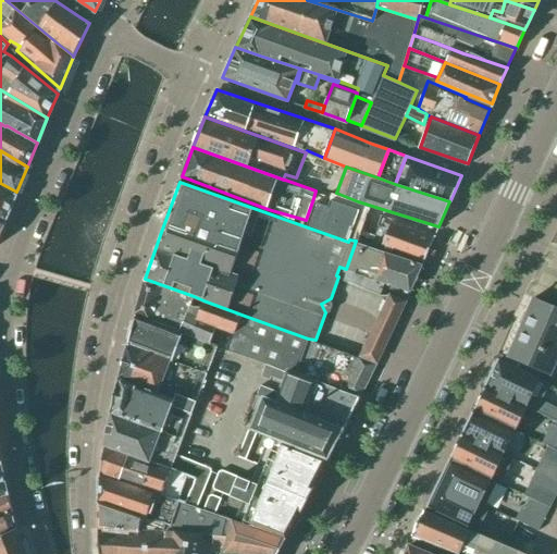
[(0,217),(5,221),(16,192),(0,183),(0,217)]
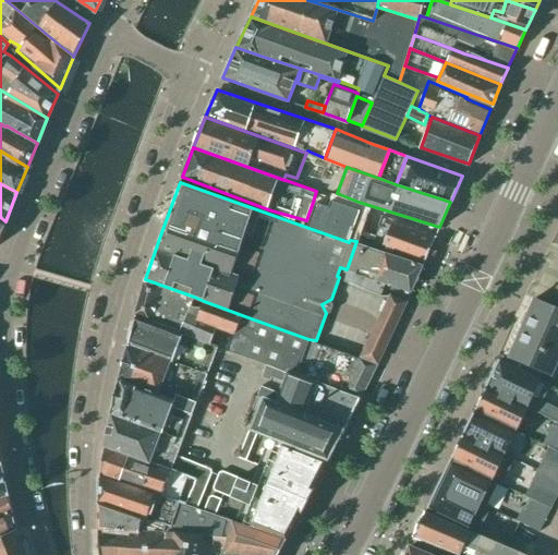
[(306,220),(305,226),(347,240),(358,207),(329,197),(327,203),(314,198),(306,220)]
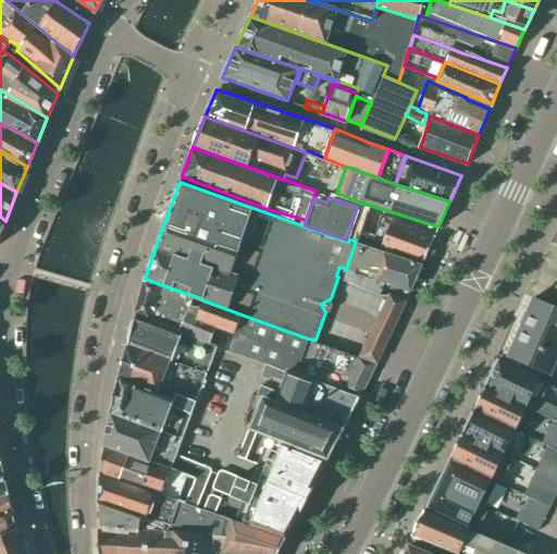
[(375,228),(369,246),(422,263),(435,235),(391,220),(386,232),(375,228)]
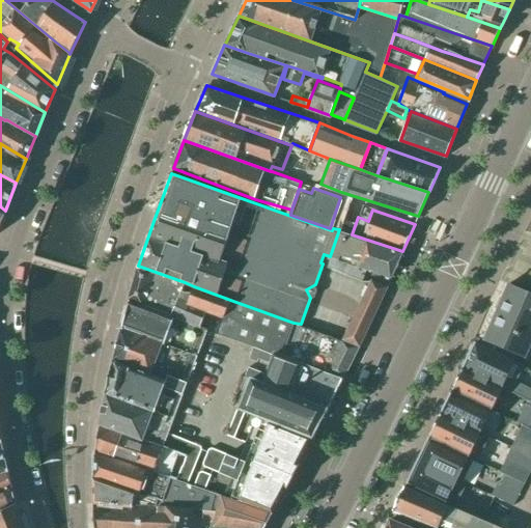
[(339,229),(330,256),(391,277),(402,251),(352,234),(339,229)]
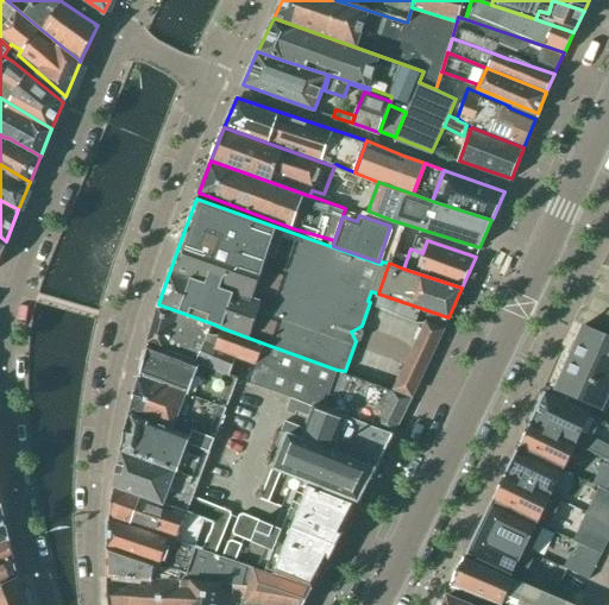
[(212,323),(158,304),(148,342),(148,345),(238,377),(238,378),(250,382),(264,344),(223,328),(220,334),(208,334),(212,323)]
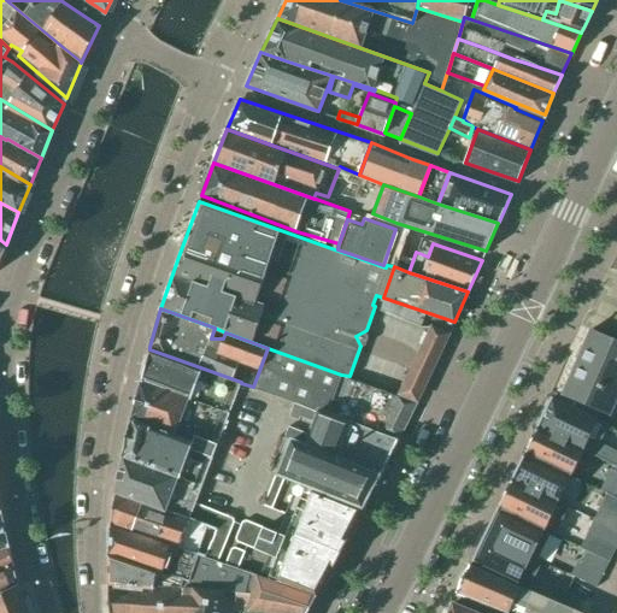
[(616,339),(592,328),(563,394),(552,389),(548,396),(603,418),(605,412),(611,414),(616,400),(616,339)]
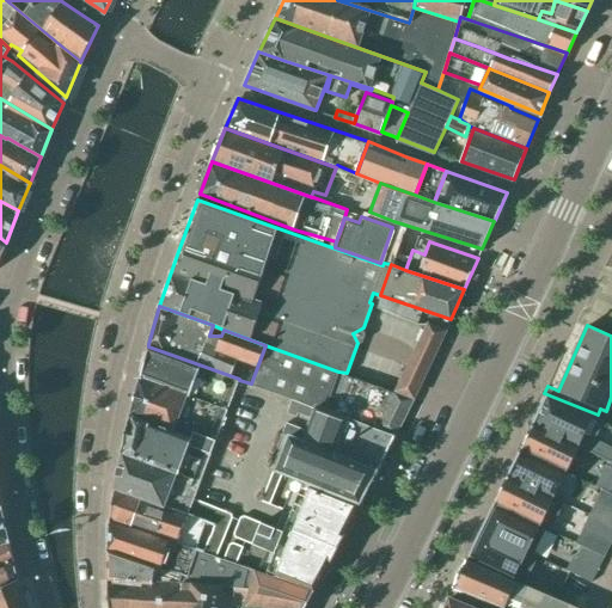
[(395,435),(412,398),(347,373),(338,372),(265,345),(251,384),(316,406),(317,406),(326,409),(395,435)]
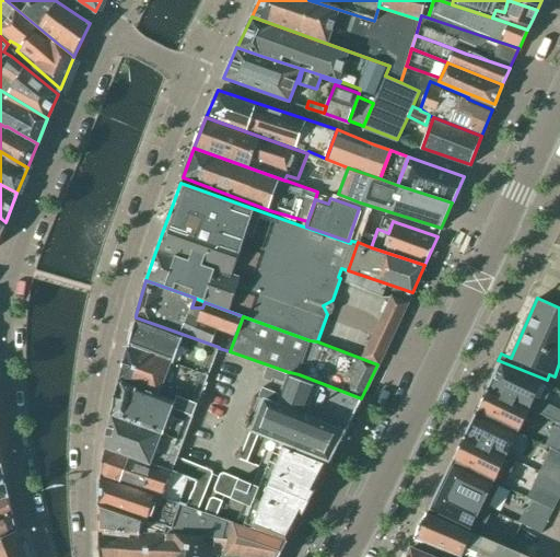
[(177,455),(219,348),(219,347),(136,317),(119,380),(112,414),(105,445),(150,463),(173,470),(173,467),(197,477),(195,484),(193,490),(191,490),(186,505),(198,509),(212,473),(211,470),(177,455)]
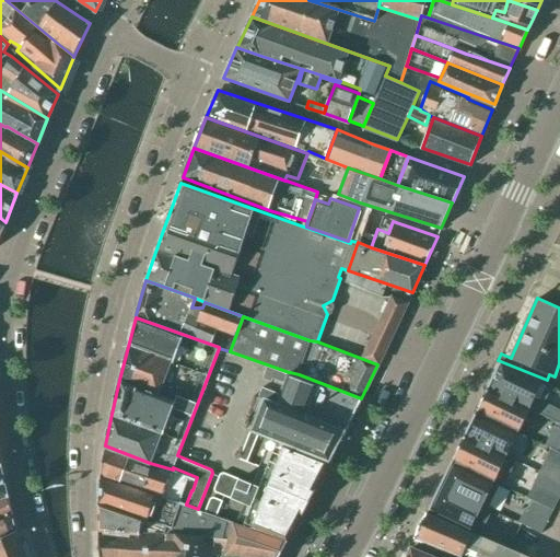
[(487,387),(529,407),(541,382),(500,361),(487,387)]
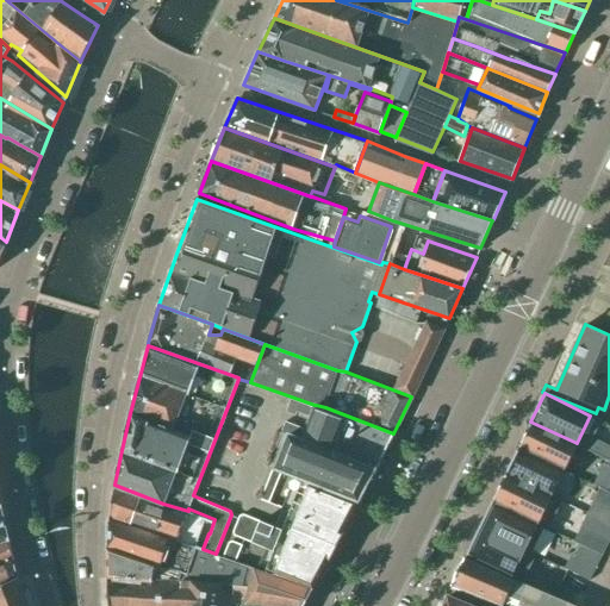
[(393,433),(325,407),(316,405),(315,405),(302,438),(281,430),(275,445),(277,445),(282,448),(275,468),(359,500),(375,468),(393,433)]
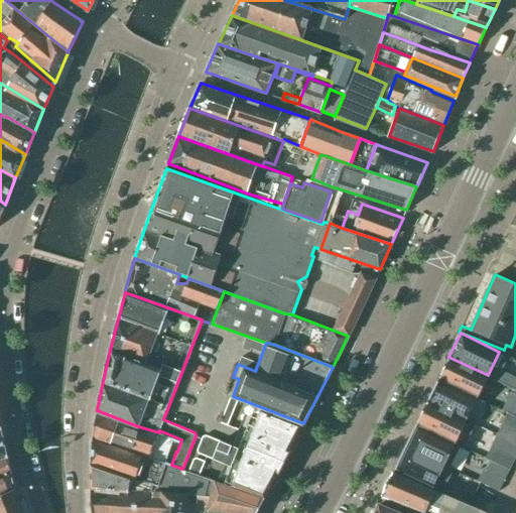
[(438,378),(477,397),(486,379),(487,378),(488,375),(448,357),(438,378)]
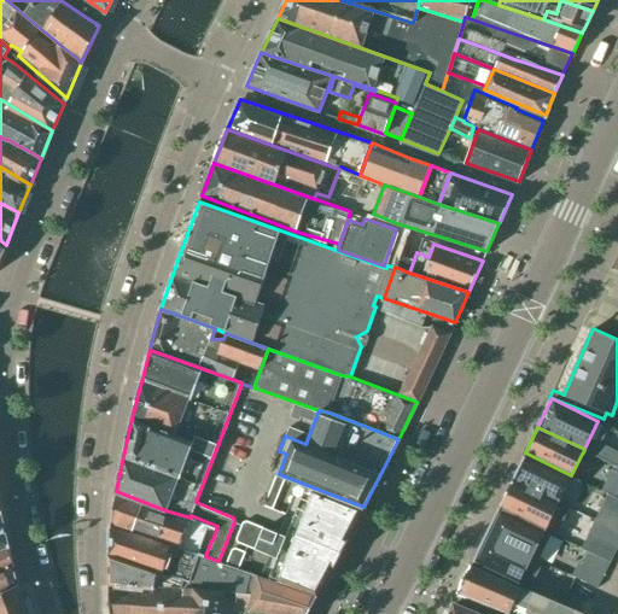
[(512,479),(559,502),(571,475),(525,452),(512,479)]
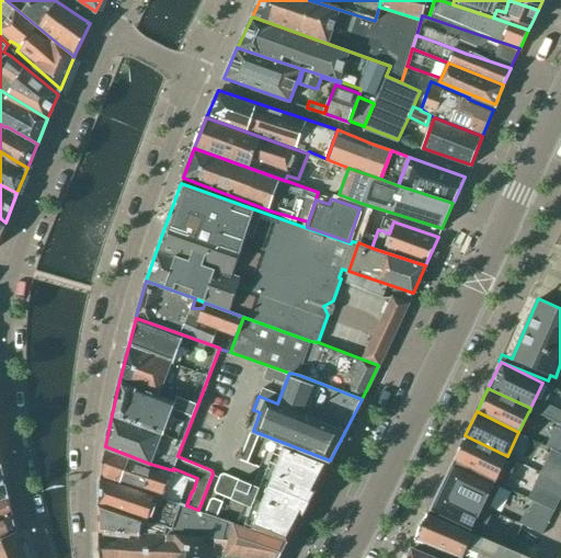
[(248,462),(259,433),(251,430),(239,458),(248,462)]
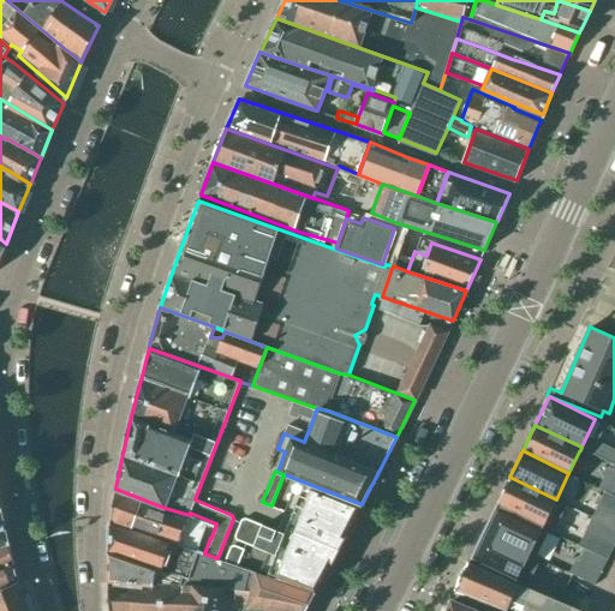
[(604,490),(613,493),(614,487),(614,481),(603,475),(598,486),(604,490)]
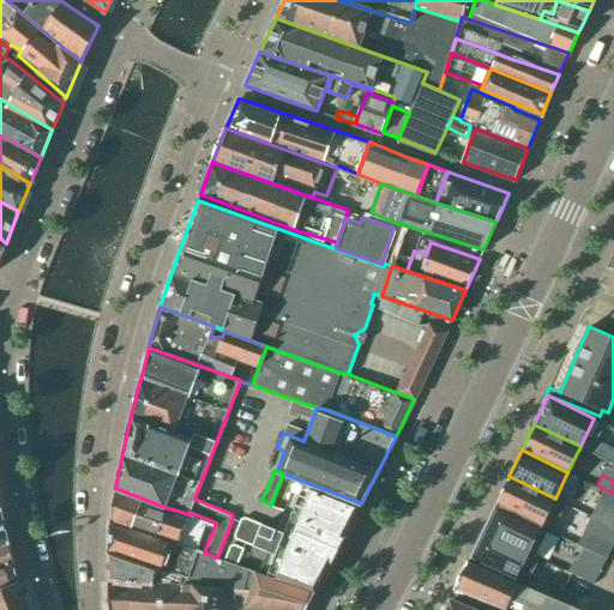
[(495,505),(542,526),(555,499),(509,476),(495,505)]
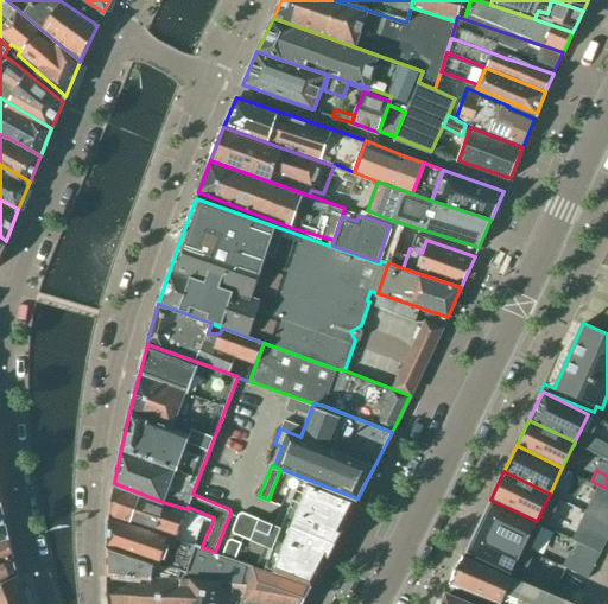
[(258,563),(312,585),(327,558),(328,558),(329,557),(328,555),(341,529),(343,531),(343,528),(342,528),(356,500),(293,475),(293,476),(302,478),(290,508),(283,528),(280,527),(280,526),(242,510),(239,513),(232,528),(234,532),(273,548),(266,565),(258,563)]
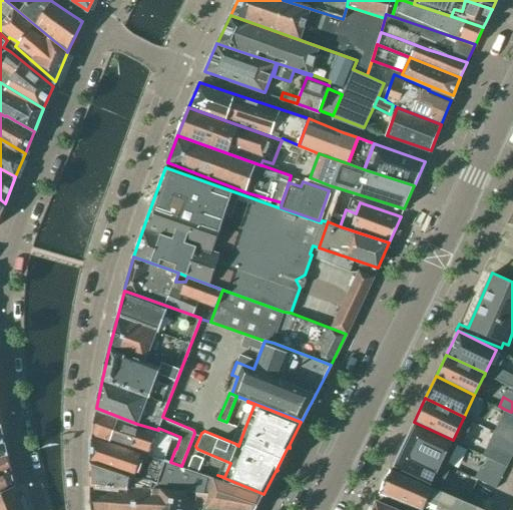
[(169,463),(170,462),(175,449),(176,449),(178,443),(180,437),(158,428),(158,430),(137,424),(96,408),(91,436),(169,463)]
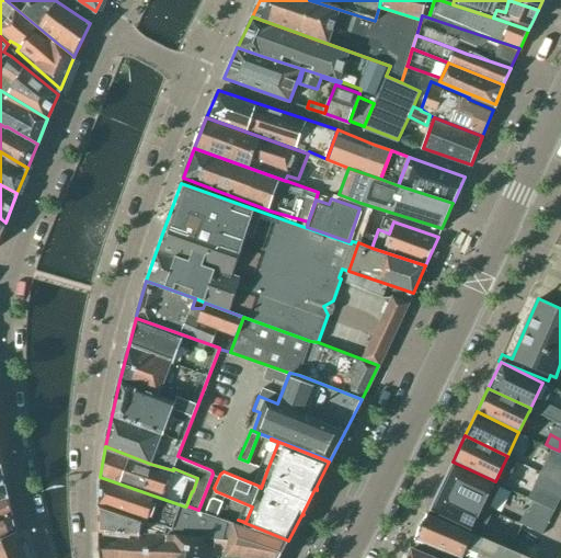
[(560,452),(559,451),(551,447),(546,458),(540,470),(560,480),(560,452)]
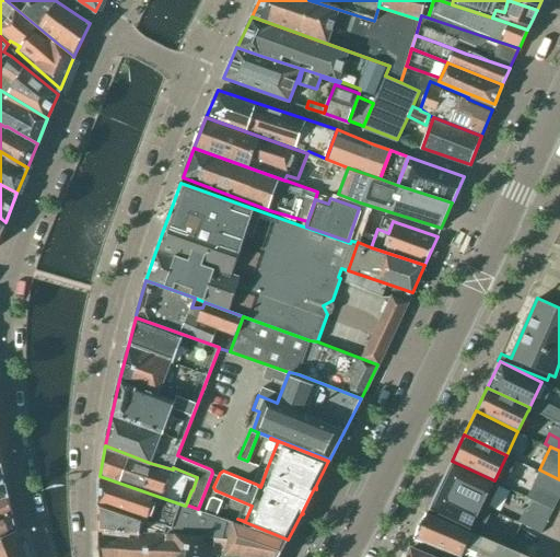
[(440,484),(482,505),(494,480),(452,461),(440,484)]
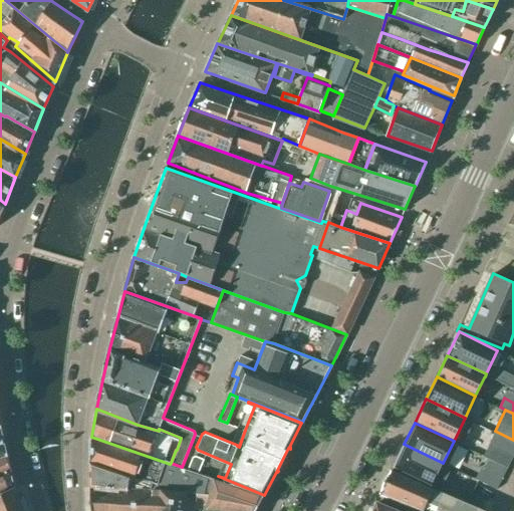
[(513,452),(513,440),(495,431),(492,437),(489,443),(513,455),(513,452)]
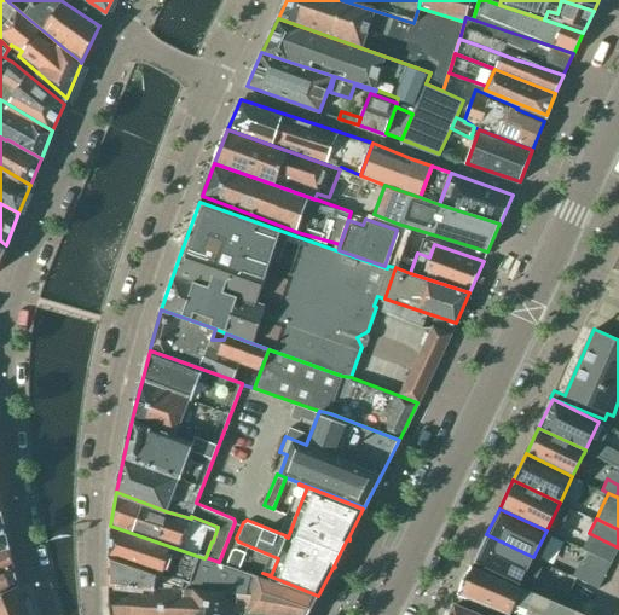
[(219,562),(206,557),(204,558),(110,526),(110,527),(109,557),(184,581),(184,579),(194,581),(195,575),(200,575),(196,587),(181,587),(180,590),(225,592),(236,593),(253,595),(252,601),(250,604),(249,610),(266,614),(306,614),(318,596),(262,573),(261,575),(239,567),(238,569),(226,564),(219,562)]
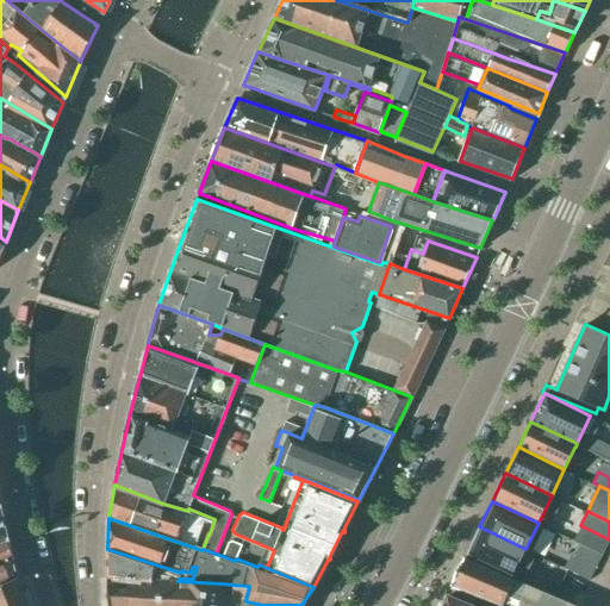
[(467,554),(512,575),(526,549),(479,526),(467,554)]
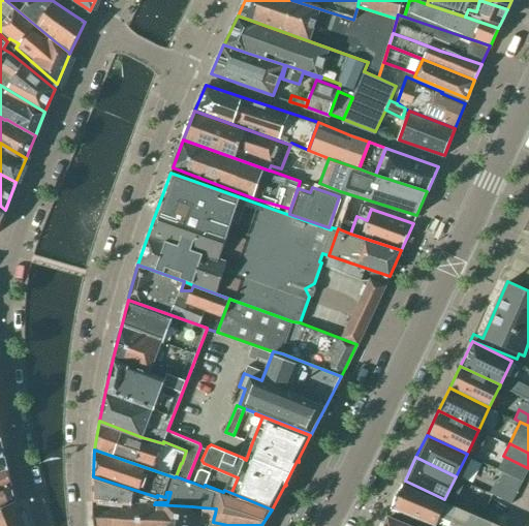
[(17,501),(7,468),(0,471),(0,506),(16,501),(17,501)]
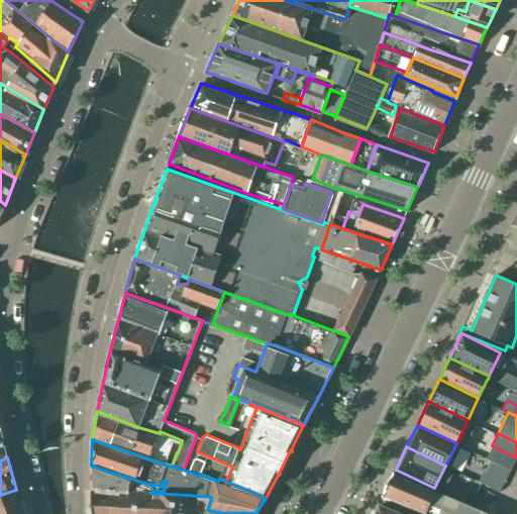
[(199,476),(200,474),(205,460),(197,457),(194,458),(189,472),(199,476)]
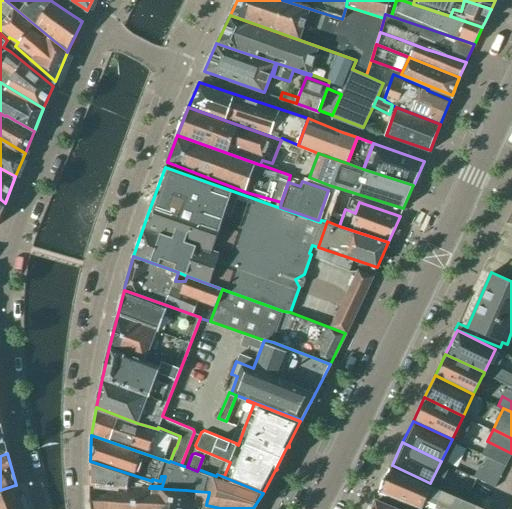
[(482,467),(500,475),(505,465),(487,456),(482,467)]
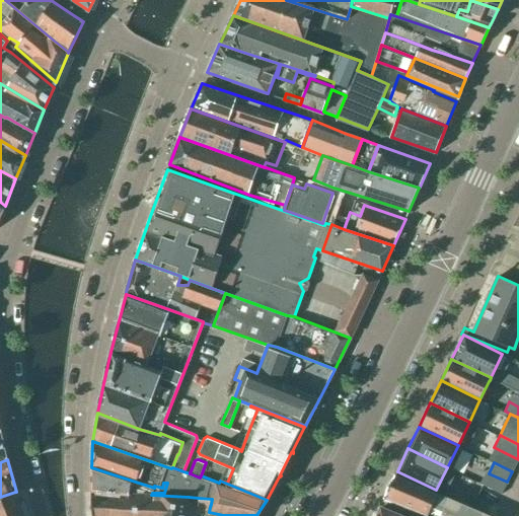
[(152,493),(154,488),(91,467),(92,491),(91,491),(151,495),(152,493)]
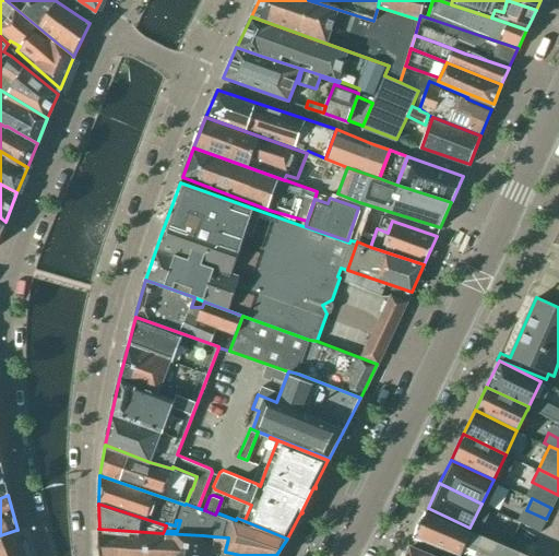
[(461,555),(531,555),(427,509),(414,536),(461,555)]
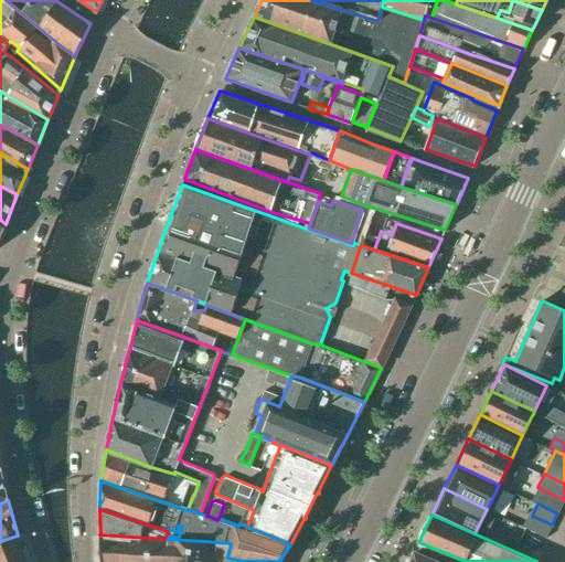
[(201,561),(205,541),(164,539),(99,534),(102,561),(201,561)]
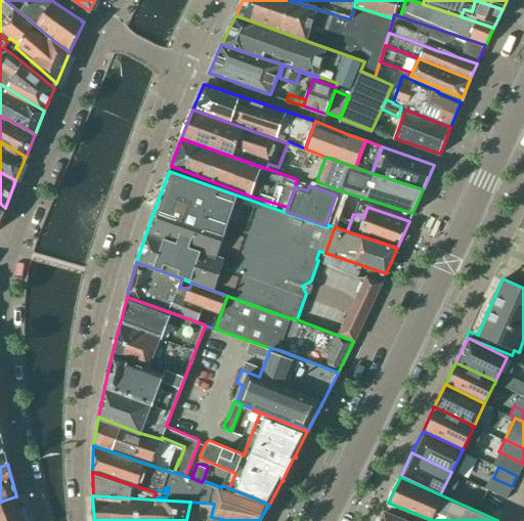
[(0,520),(29,520),(25,507),(19,509),(15,496),(0,502),(0,520)]
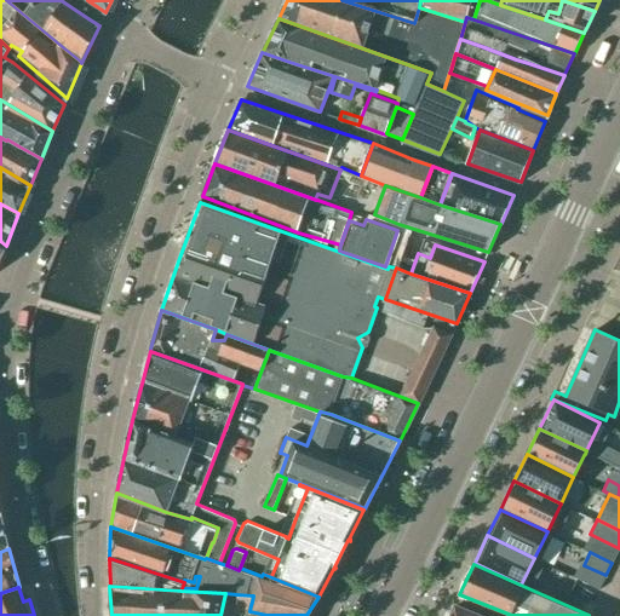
[(236,594),(236,604),(251,605),(252,602),(253,596),(236,594)]
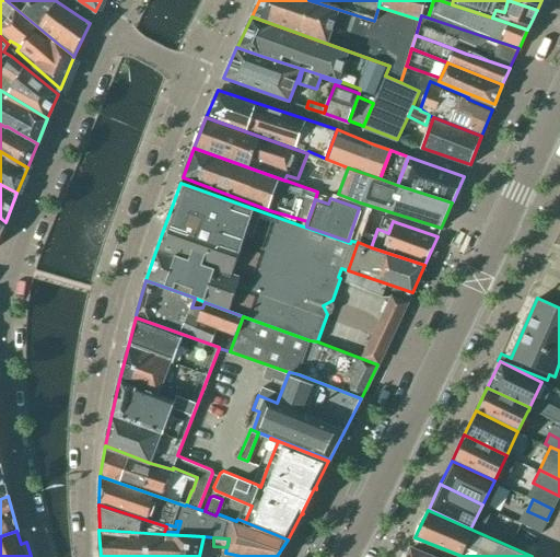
[(435,556),(410,546),(405,556),(435,556)]
